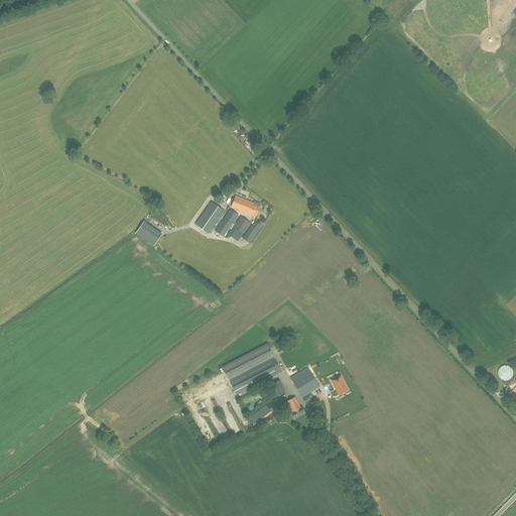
[(235,196),(231,207),(256,217),(260,204),(254,202),(253,203),(235,196)]
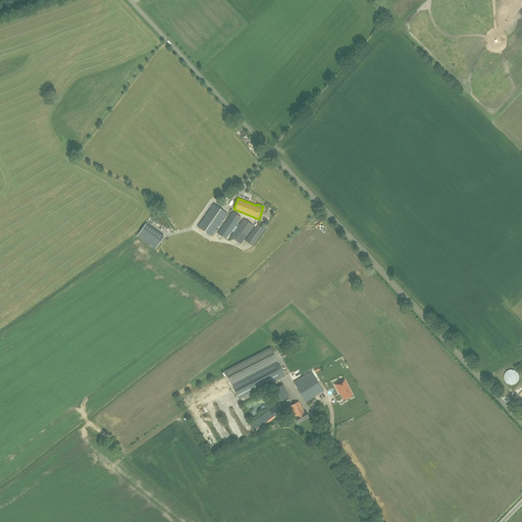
[(227,213),(213,204),(198,226),(211,236),(227,213)]
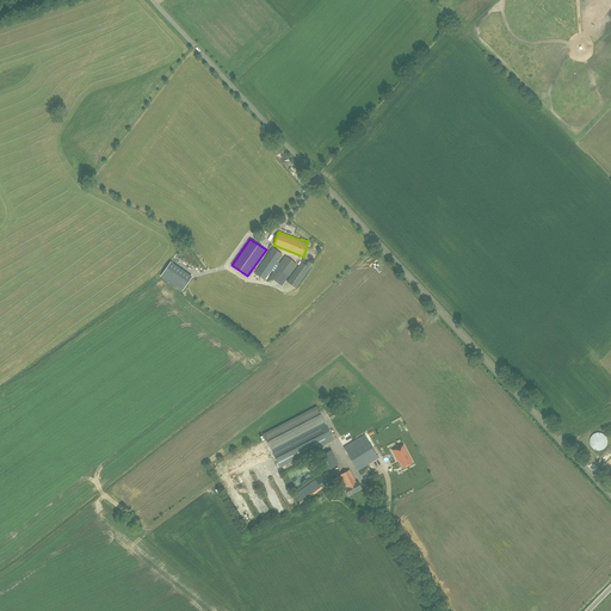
[(282,254),(272,248),(255,273),(265,279),(282,254)]
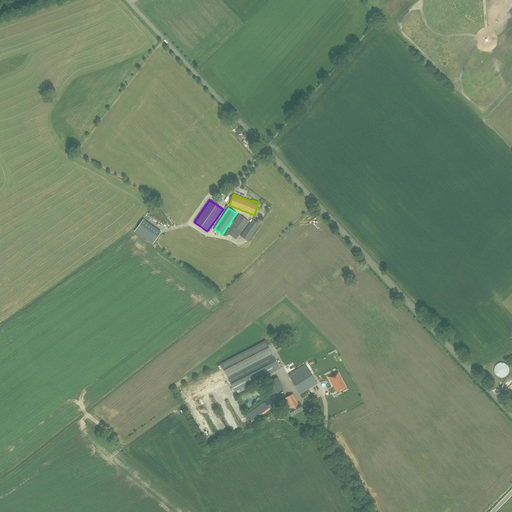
[(249,222),(239,215),(226,232),(236,239),(249,222)]
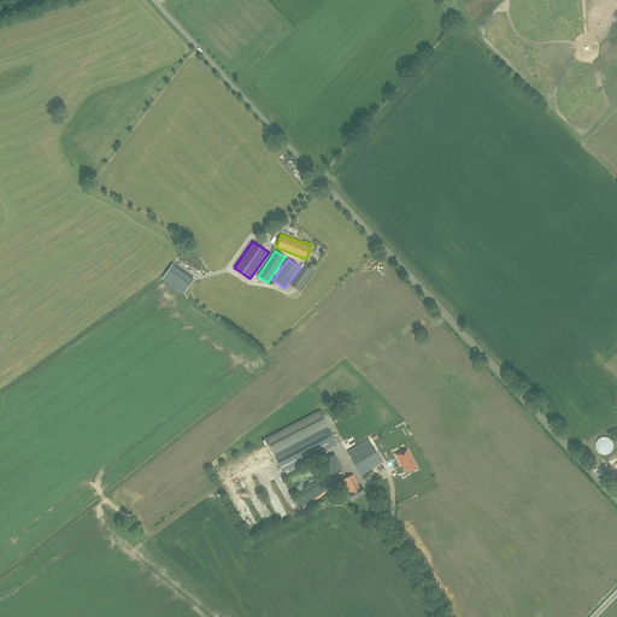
[(313,271),(309,268),(304,265),(289,285),(299,291),(313,271)]
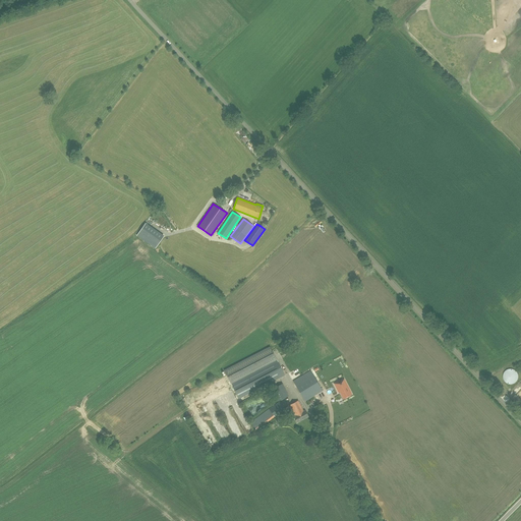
[(143,227),(137,235),(155,247),(161,238),(143,227)]
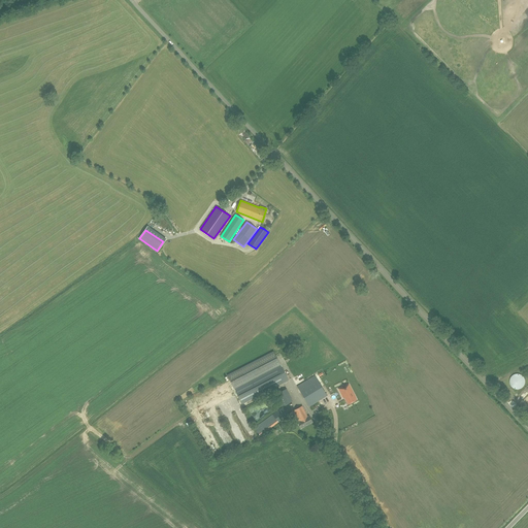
[(228,375),(234,389),(242,403),(289,380),(274,352),(228,375)]
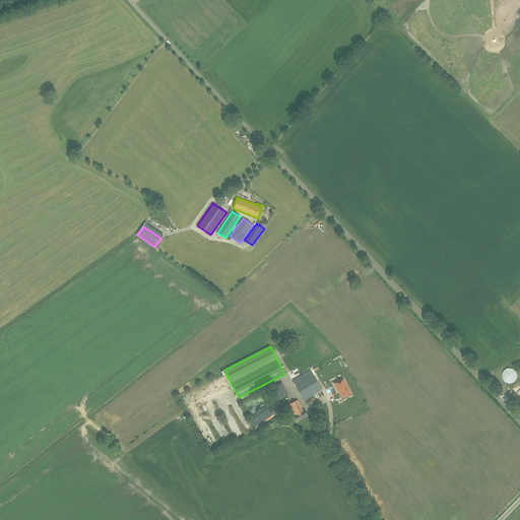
[(503,372),(502,374),(502,377),(503,379),(504,381),(506,383),(508,383),(511,383),(513,383),(515,381),(517,379),(517,377),(517,374),(516,372),(514,370),(512,369),(510,369),(507,369),(505,370),(503,372)]
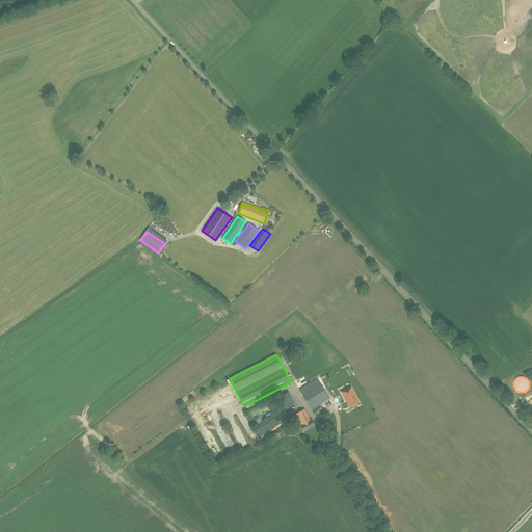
[(312,409),(329,399),(317,378),(299,390),(312,409)]
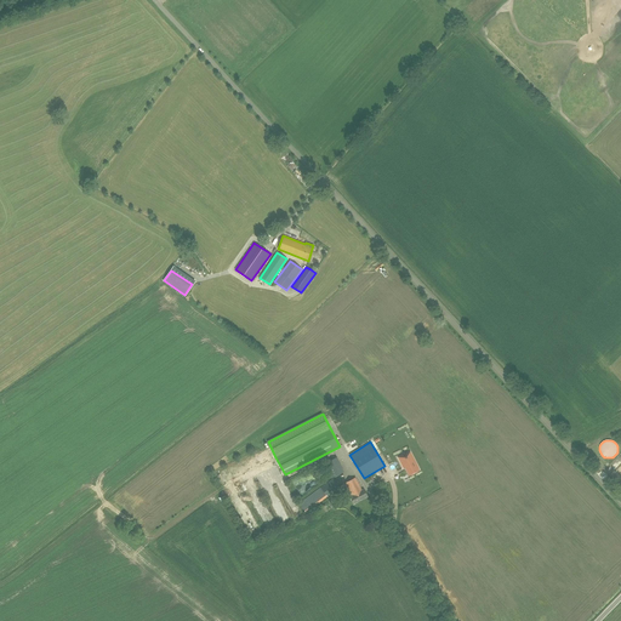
[(403,456),(399,459),(403,467),(406,466),(410,474),(419,469),(410,453),(406,455),(408,456),(406,456),(405,457),(404,459),(403,456)]
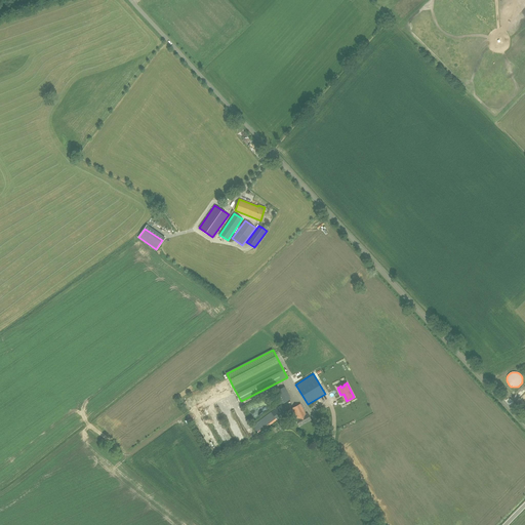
[(280,404),(290,399),(284,387),(274,392),(280,404)]
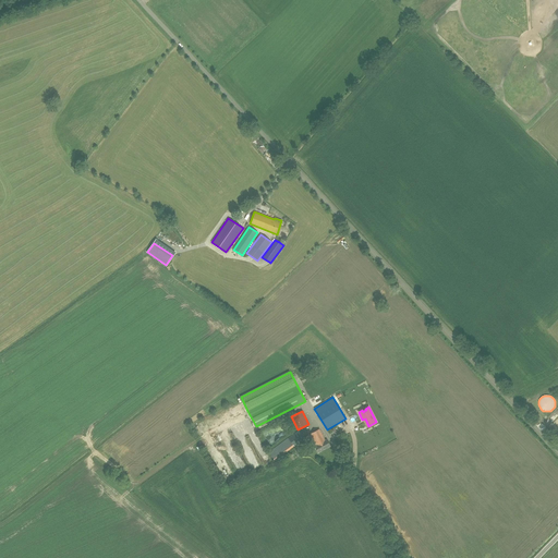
[(275,460),(305,437),(300,429),(269,452),(275,460)]
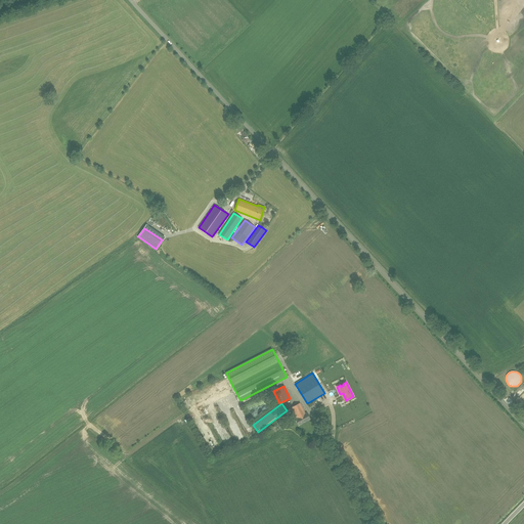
[(298,425),(310,419),(307,413),(305,413),(300,403),(291,407),(297,419),(295,419),(298,425)]
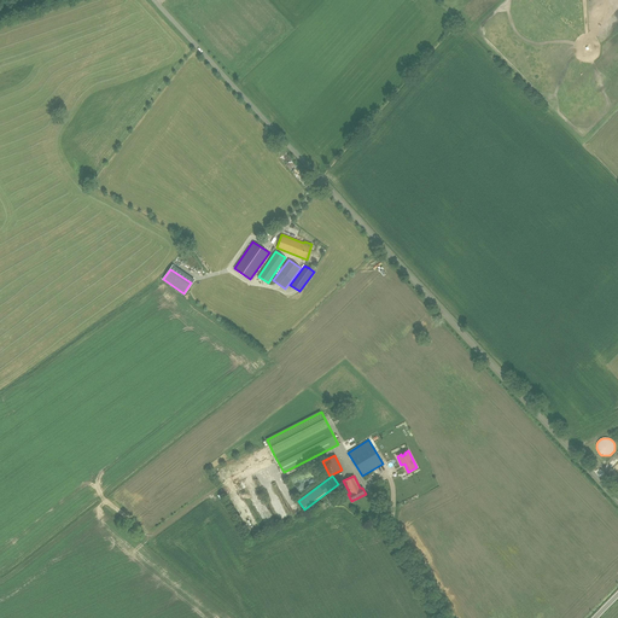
[(277,522),(269,507),(262,509),(263,514),(268,525),(277,522)]
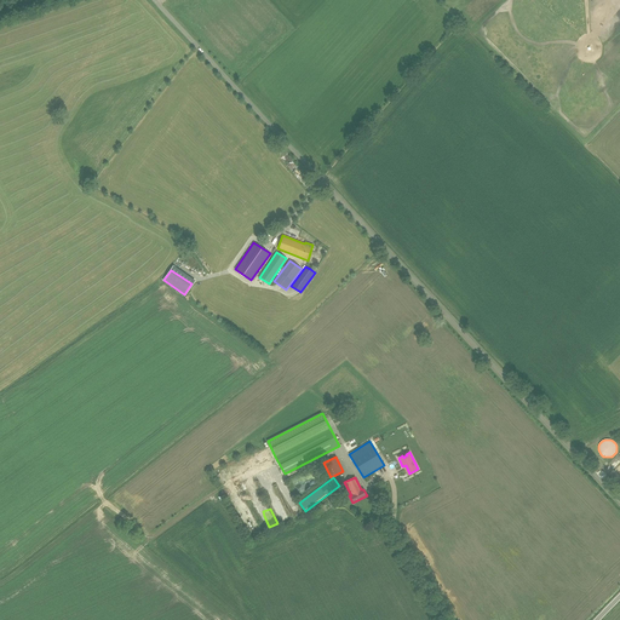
[(253,517),(247,520),(254,538),(262,534),(253,517)]
